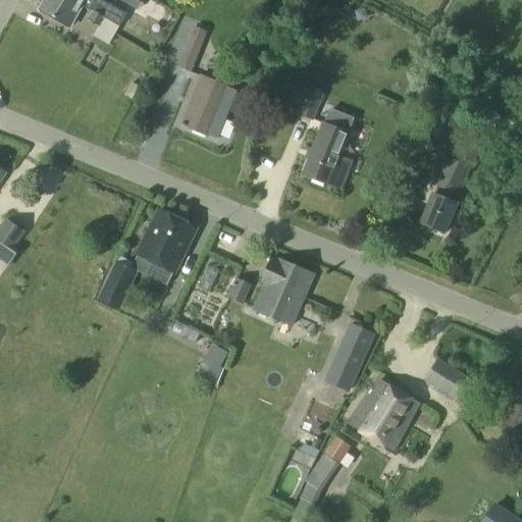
[(68,28),(81,6),(70,0),(44,0),(38,11),(68,28)]
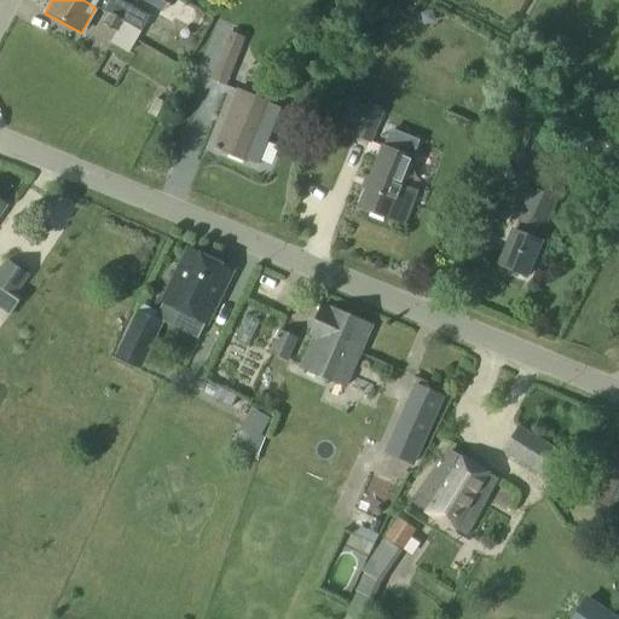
[(84,0),(96,7),(139,32),(149,17),(119,0),(84,0)]
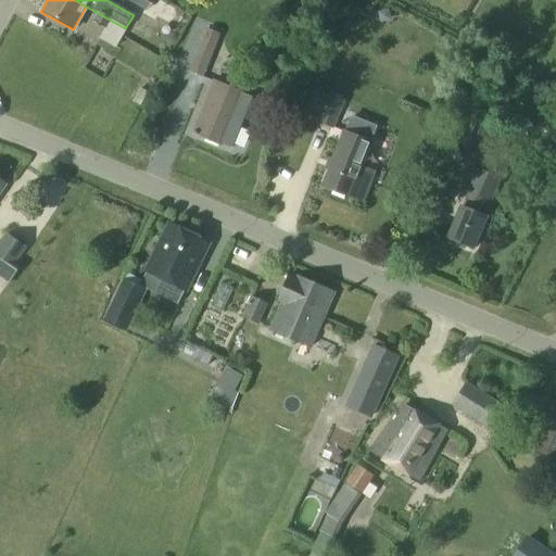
[(124,0),(147,13),(154,0),(124,0)]
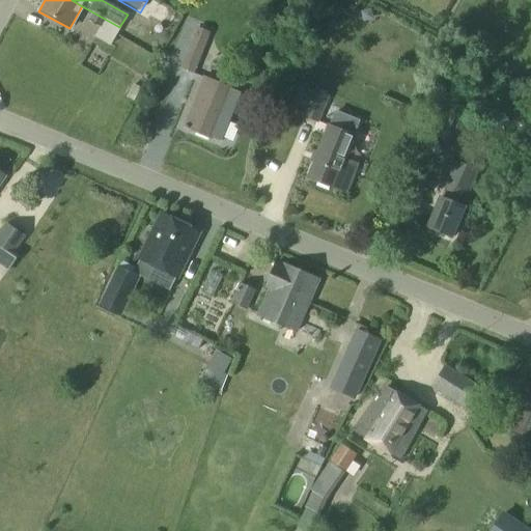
[(120,29),(92,12),(88,21),(100,27),(98,31),(114,40),(120,29)]
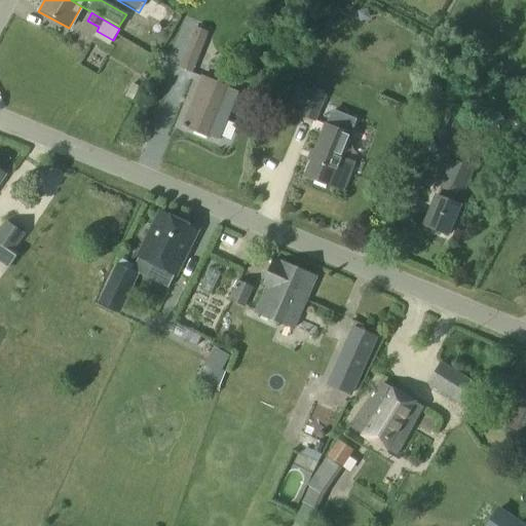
[(207,33),(195,28),(179,68),(190,73),(207,33)]
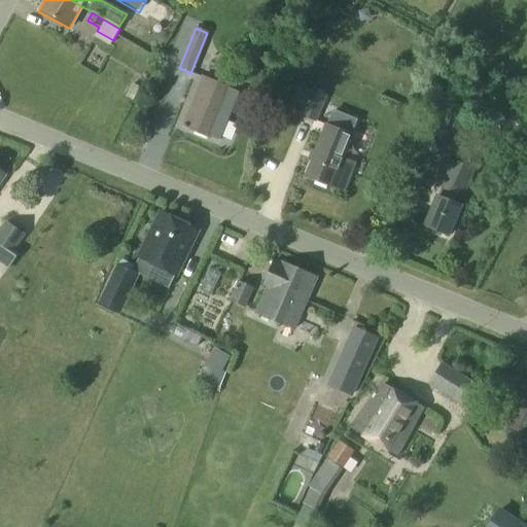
[(227,89),(202,77),(181,127),(208,138),(227,89)]
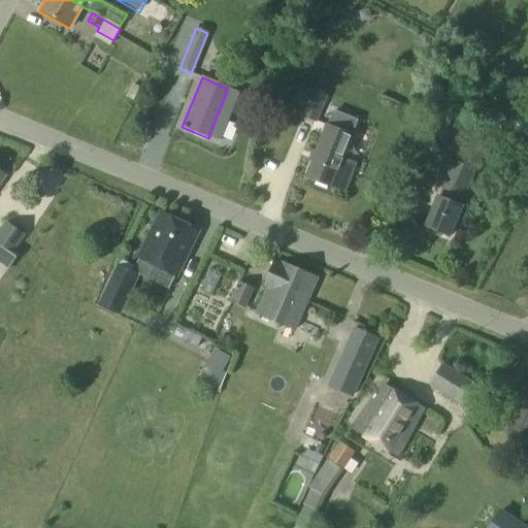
[(324,96),(311,91),(301,117),(314,122),(324,96)]
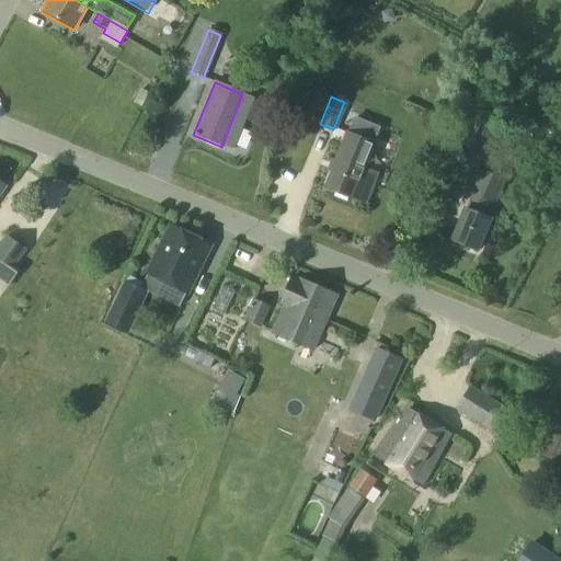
[(373,145),(346,134),(324,189),(363,204),(376,174),(363,170),(373,145)]
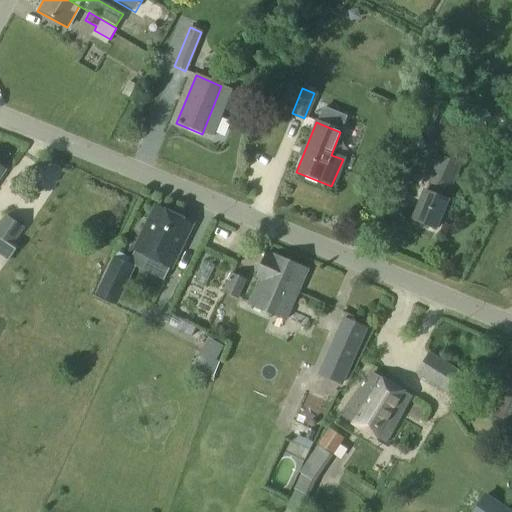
[(427,179),(431,180),(426,192),(424,191),(412,220),(434,229),(446,201),(439,197),(444,185),(452,188),(461,167),(437,156),(427,179)]
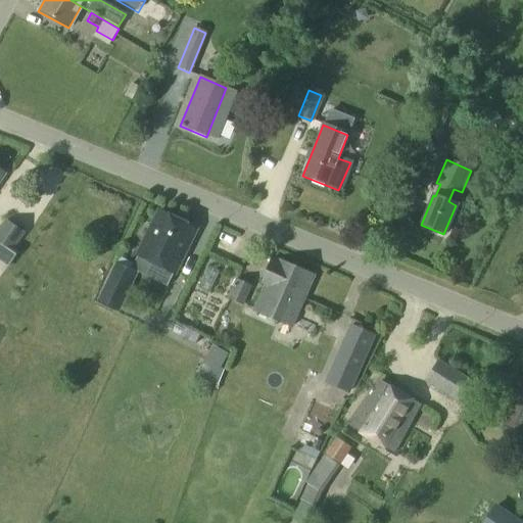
[(158,212),(137,256),(174,274),(195,230),(158,212)]
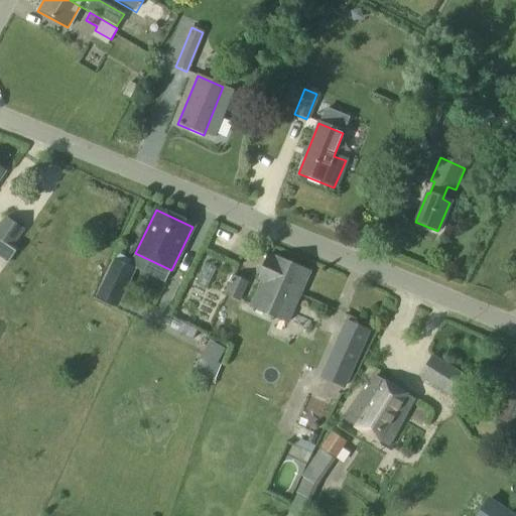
[(24,225),(5,213),(0,221),(0,244),(9,250),(24,225)]
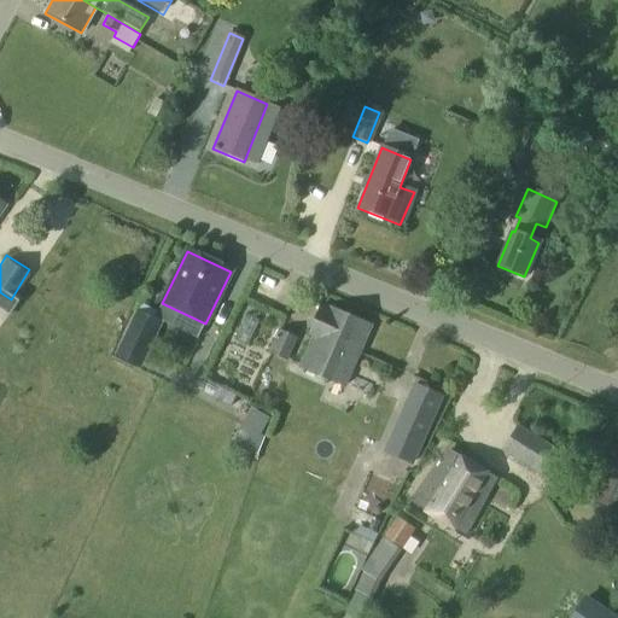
[(312,338),(299,367),(321,377),(344,386),(369,327),(348,316),(325,307),(324,309),(320,307),(307,336),(312,338)]
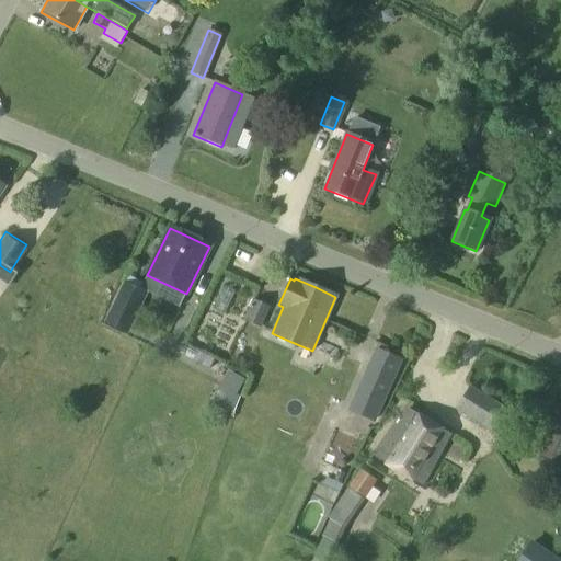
[(141,292),(125,283),(106,324),(123,332),(130,313),(141,292)]
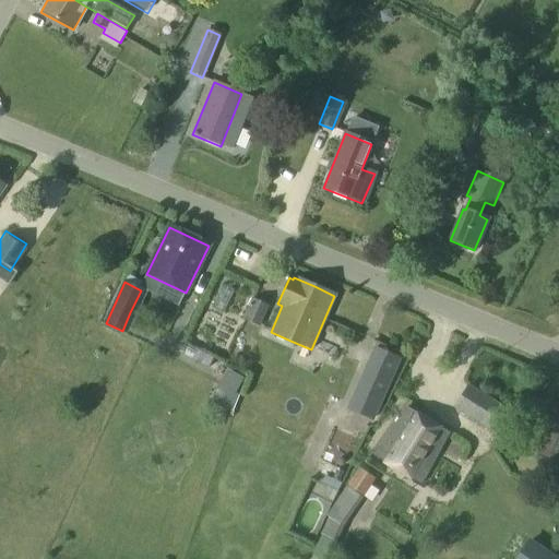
[(266,307),(251,299),(242,319),(259,326),(266,307)]
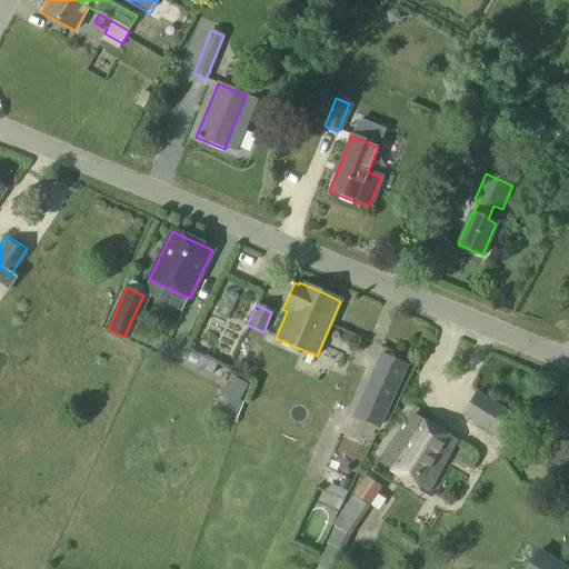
[(202,341),(196,349),(220,368),(227,360),(202,341)]
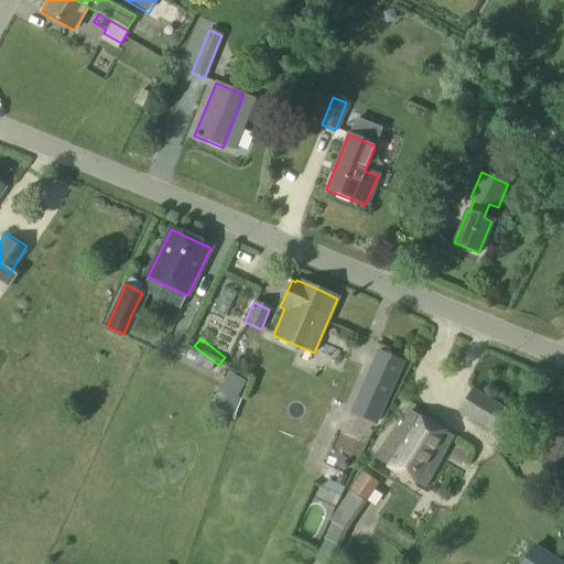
[(376,351),(357,393),(384,405),(403,364),(376,351)]
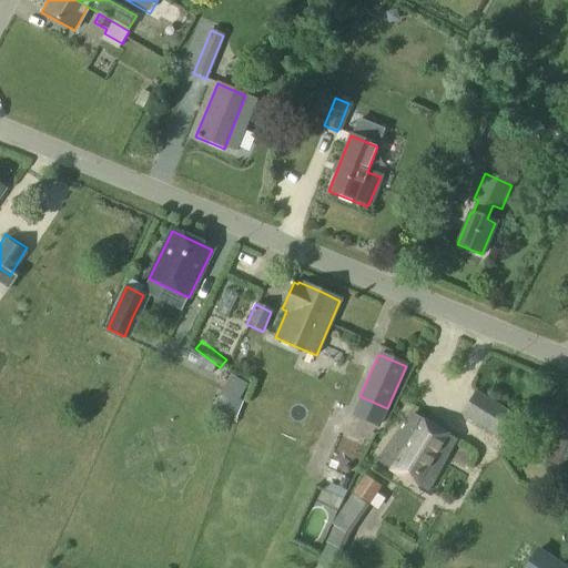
[(233,367),(219,394),(234,404),(250,376),(233,367)]
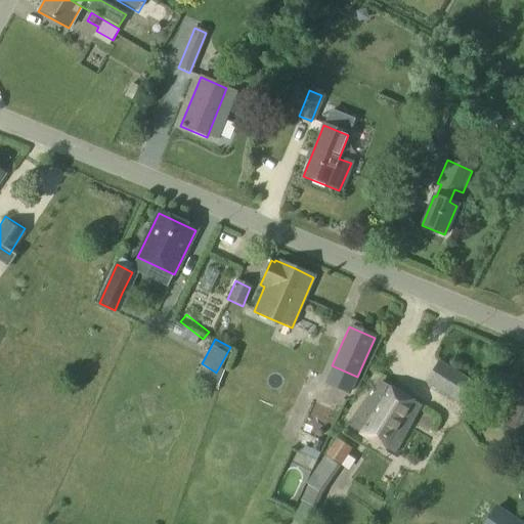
[(469,387),(457,380),(436,365),(426,384),(457,404),(469,387)]
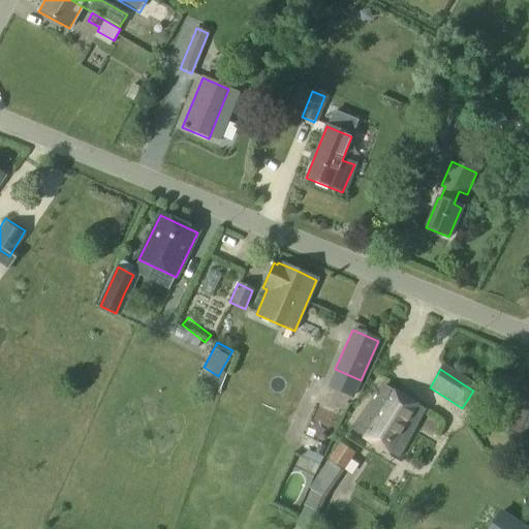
[(528,381),(520,378),(506,414),(501,428),(528,439),(528,381)]
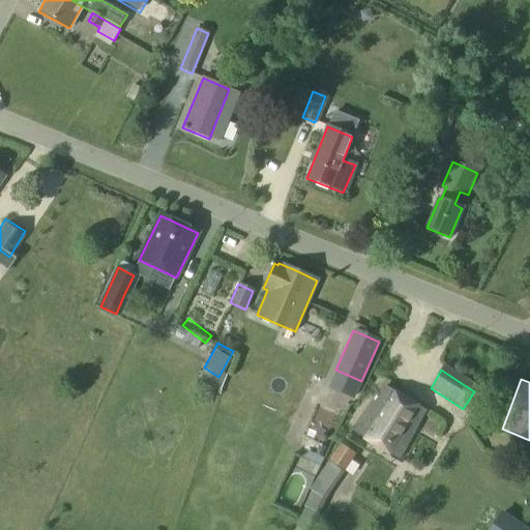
[(425,411),(385,387),(354,433),(399,460),(425,411)]
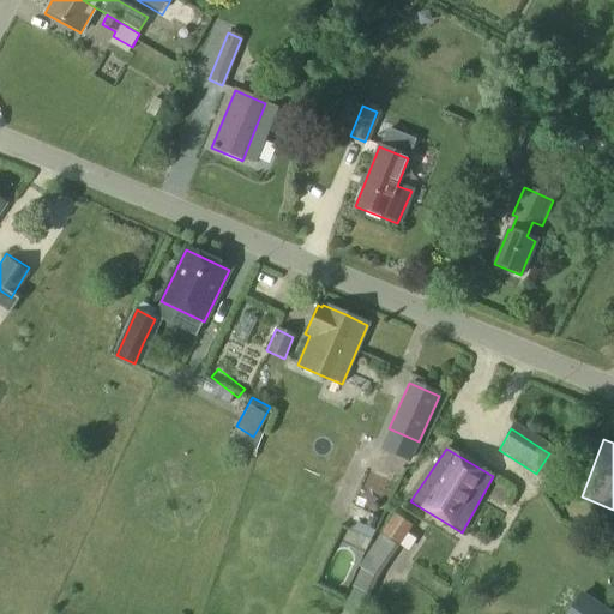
[(339,529),(363,542),(377,517),(363,510),(359,521),(348,515),(339,529)]
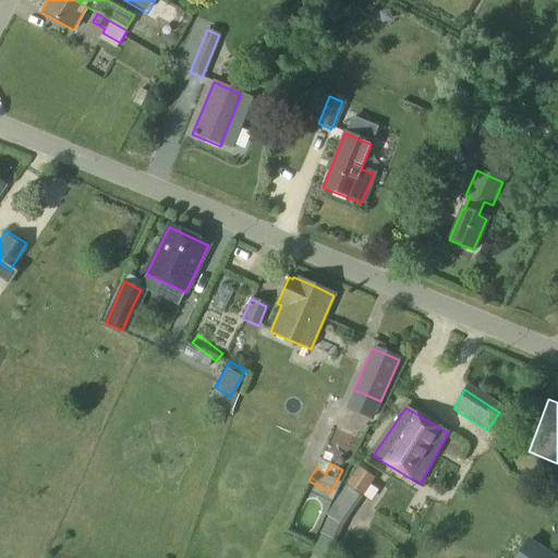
[(373,478),(359,469),(347,487),(361,497),(373,478)]
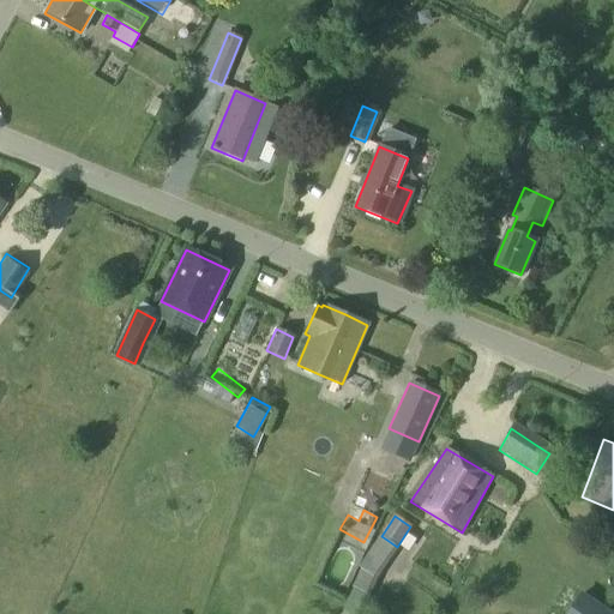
[(612,613),(581,594),(566,613),(612,613)]
